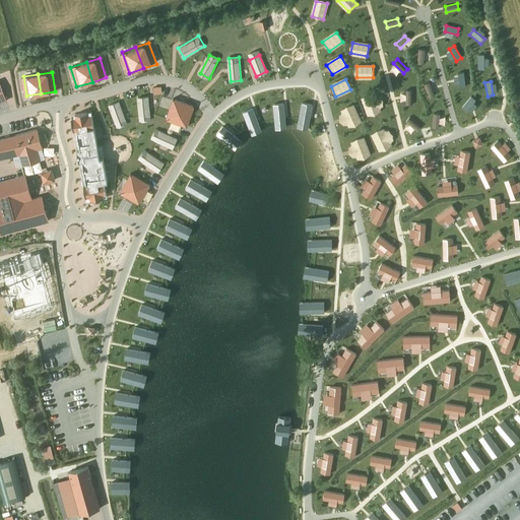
[(430,82),(424,84),(429,98),(434,95),(430,82)]
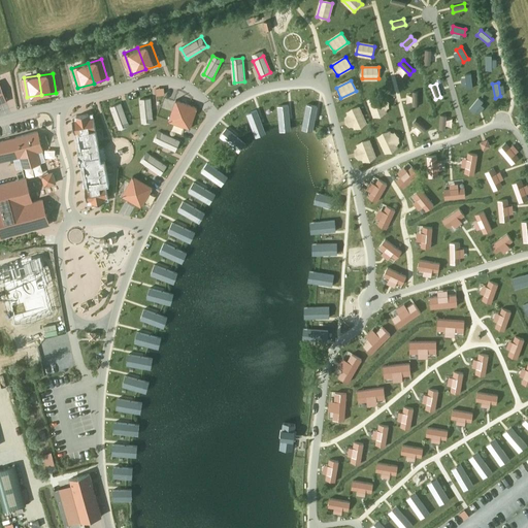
[(378,96),(368,99),(374,117),(386,113),(384,109),(389,107),(388,106),(390,106),(387,98),(386,99),(385,98),(381,100),(378,96)]
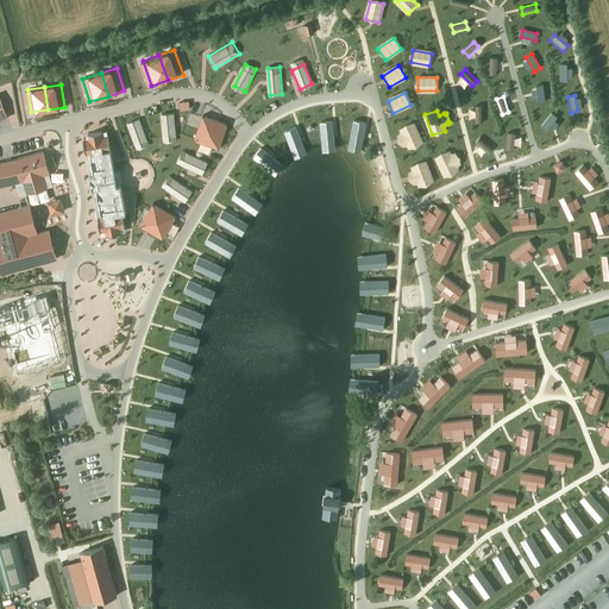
[(552,113),(541,126),(546,130),(557,118),(552,113)]
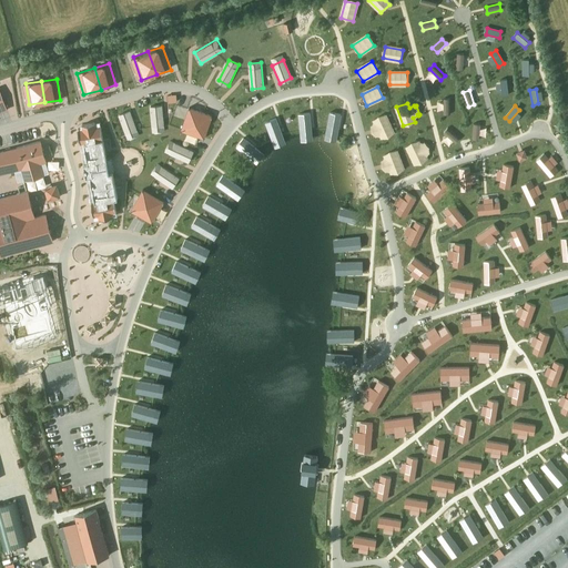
[(161,107),(151,108),(153,133),(164,132),(161,107)]
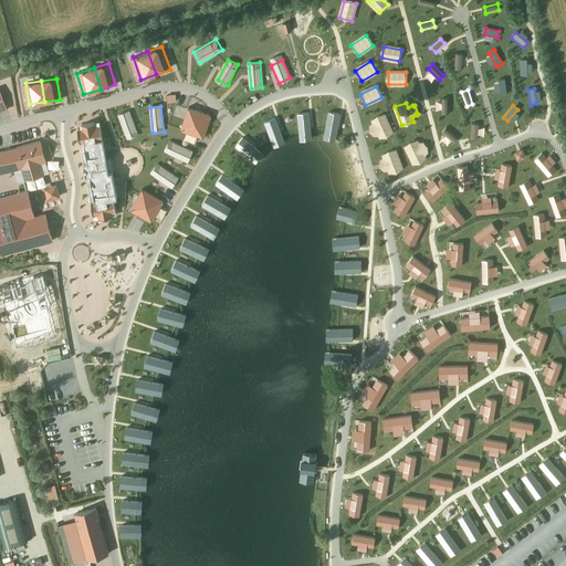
[(189,107),(185,118),(207,126),(211,115),(189,107)]
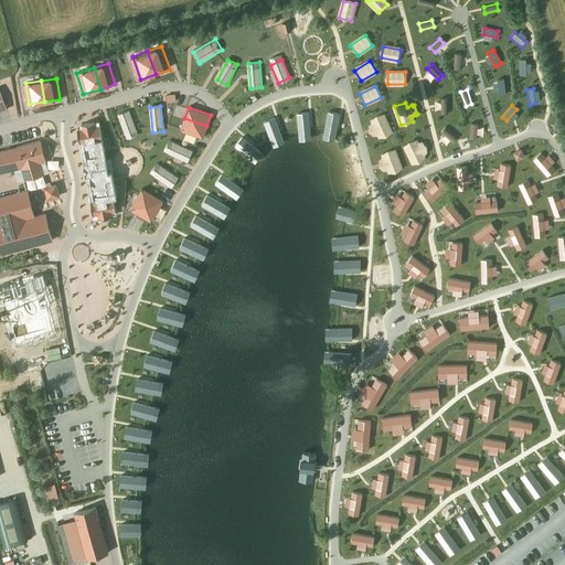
[(129,110),(118,115),(127,138),(138,135),(129,110)]
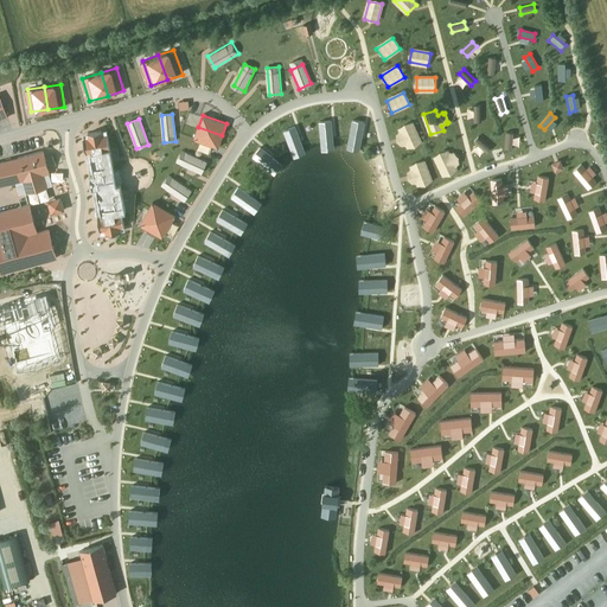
[(326,121),(319,122),(321,144),(327,142),(334,142),(332,121),(326,121)]
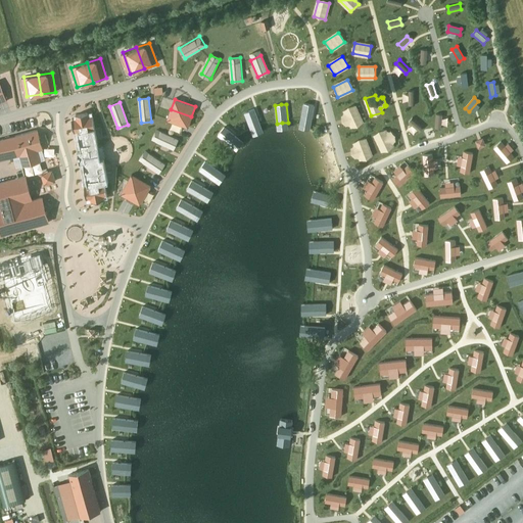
[(303,104),(300,122),(306,123),(312,124),(315,105),(310,104),(303,104)]
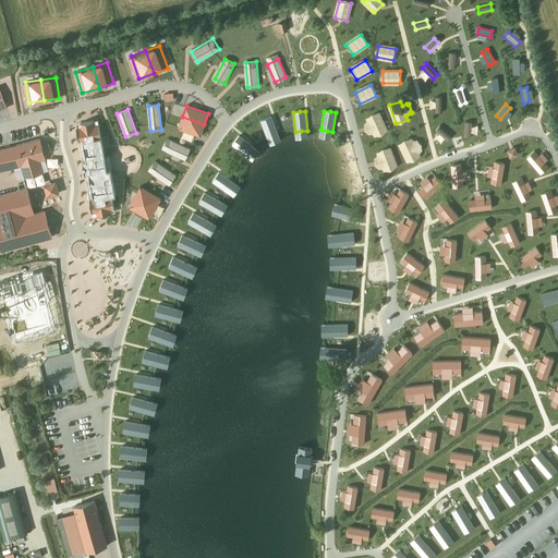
[(364,125),(363,125),(367,134),(368,133),(368,134),(374,132),(375,135),(386,131),(377,113),(367,118),(368,122),(364,124),(364,125)]
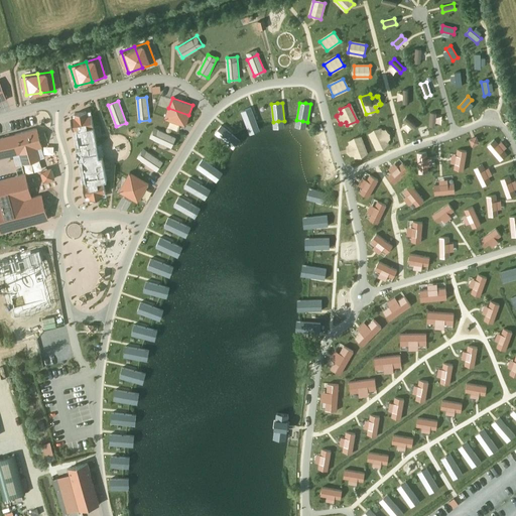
[(168,108),(164,118),(185,126),(188,115),(168,108)]
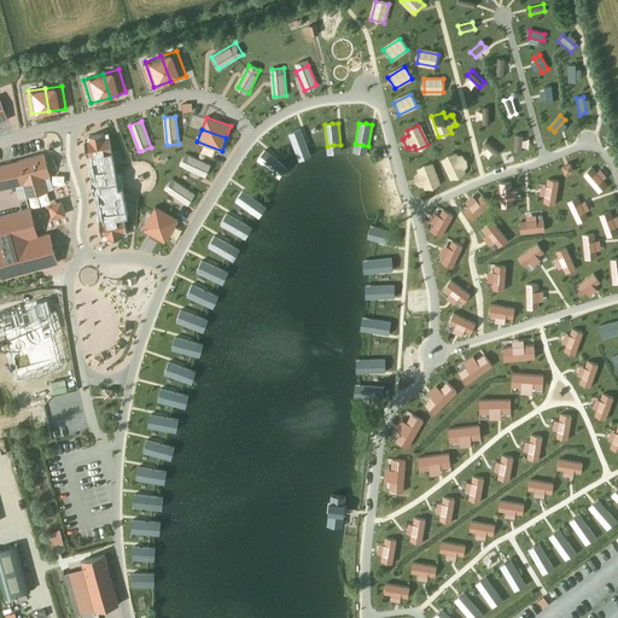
[(296,130),(289,133),(296,153),(303,151),(309,150),(302,129),(296,130)]
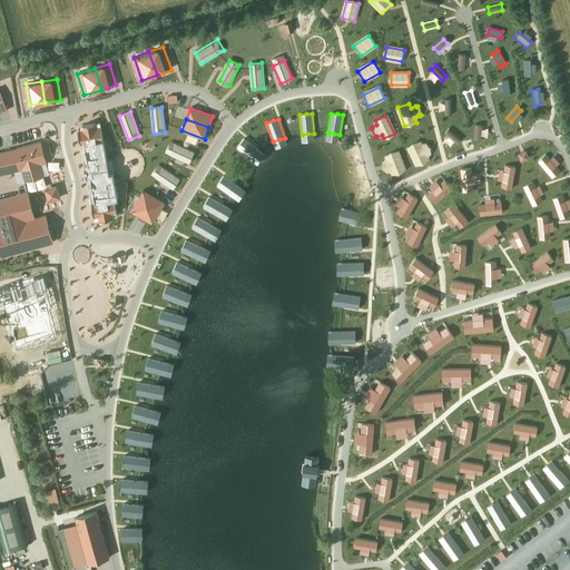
[(84,130),(78,131),(80,145),(85,144),(104,140),(101,127),(97,128),(96,124),(82,126),(84,130)]
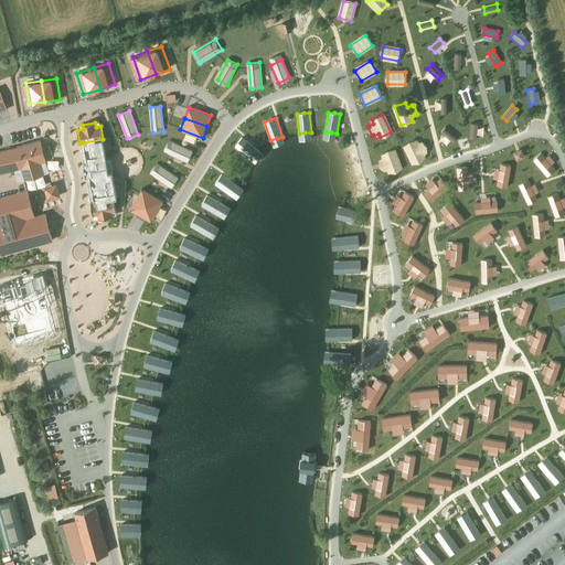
[(445,127),(441,132),(454,142),(457,137),(445,127)]
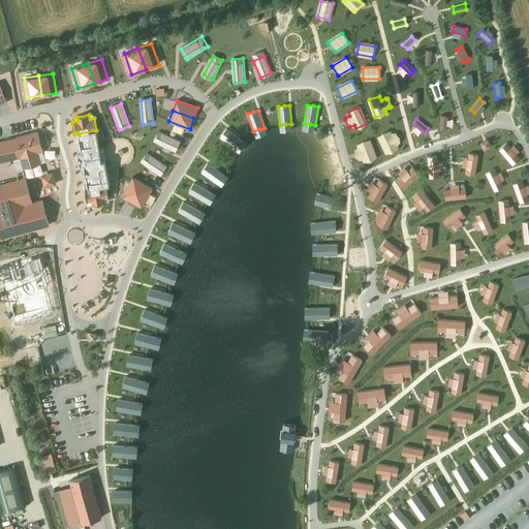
[(223,132),(220,136),(234,149),(238,145),(242,141),(227,128),(223,132)]
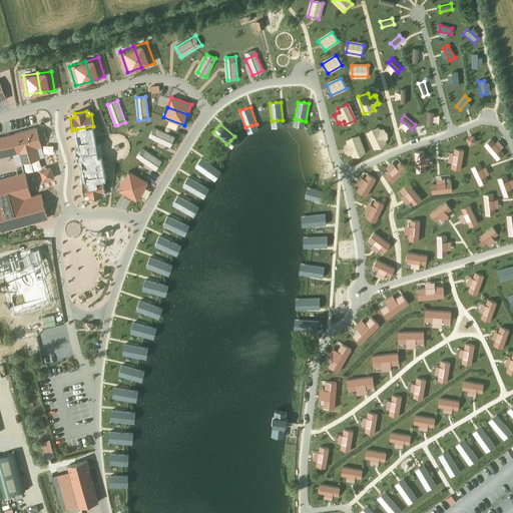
[(93,126),(76,129),(78,141),(80,148),(97,145),(93,126)]
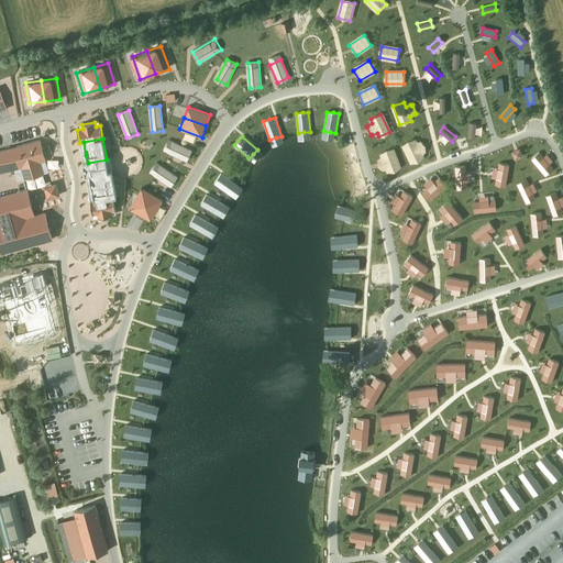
[(40,140),(0,151),(0,172),(22,167),(25,178),(43,174),(40,162),(45,161),(40,140)]
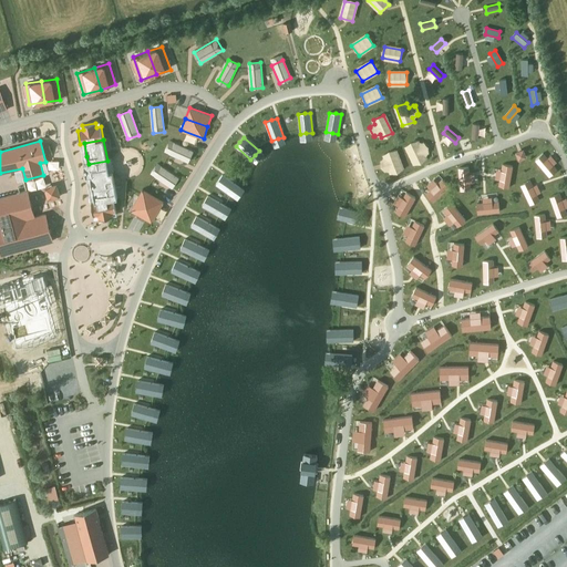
[(169,141),(165,152),(188,162),(193,152),(169,141)]
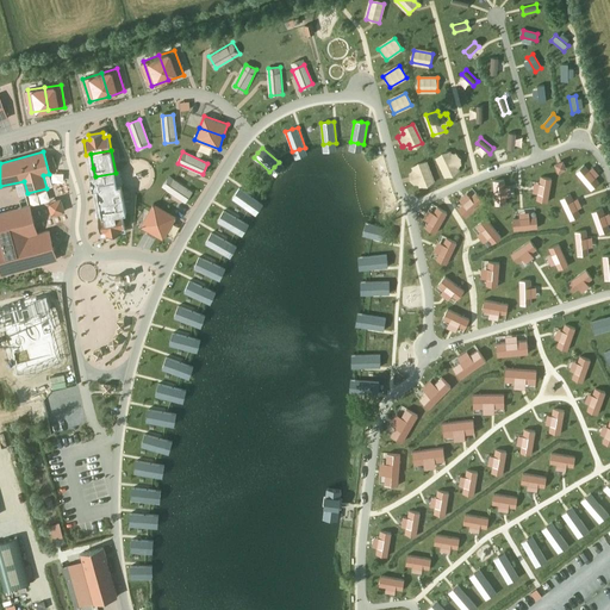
[(449,151),(437,157),(447,176),(458,172),(456,167),(461,165),(461,163),(462,162),(458,154),(456,155),(456,154),(450,156),(449,151)]
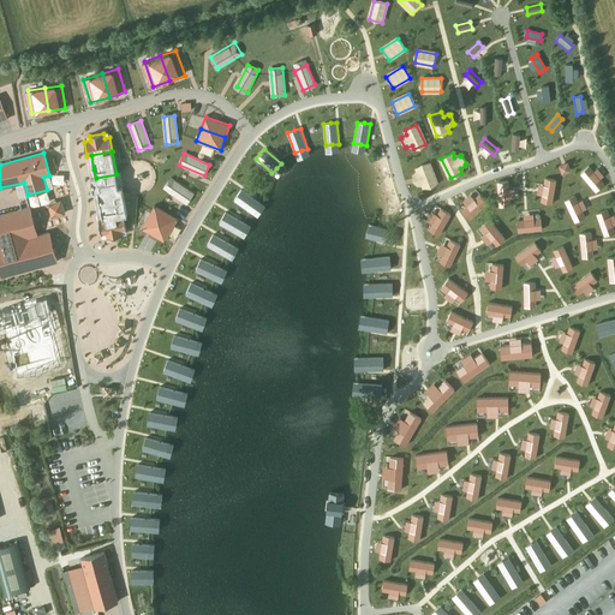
[(413,175),(412,177),(415,185),(417,185),(423,184),(424,189),(436,184),(429,163),(417,168),(418,173),(413,174),(413,175)]
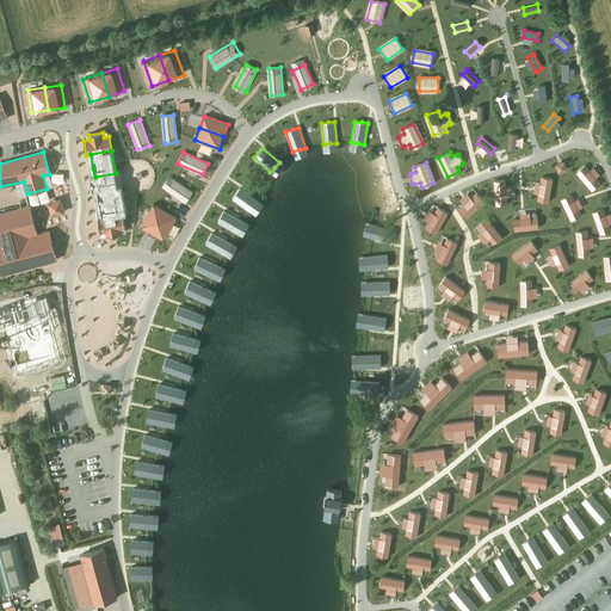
[(585,166),(576,172),(592,191),(600,184),(585,166)]
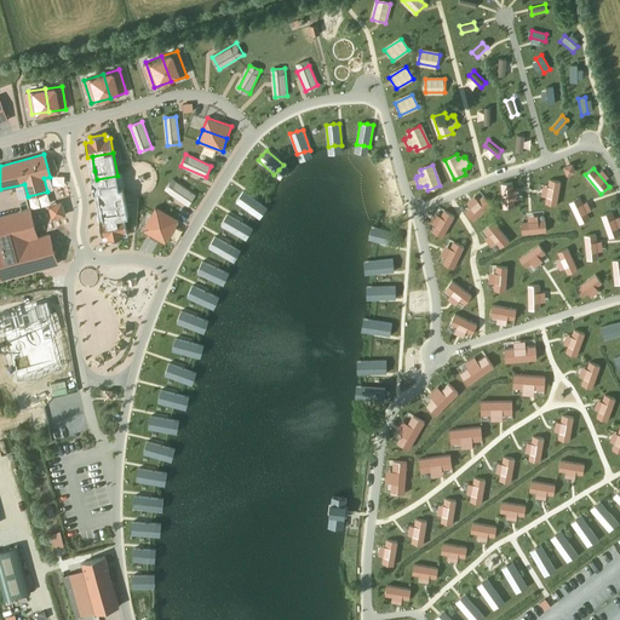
[(97,179),(92,179),(95,194),(99,193),(120,189),(118,176),(97,179)]
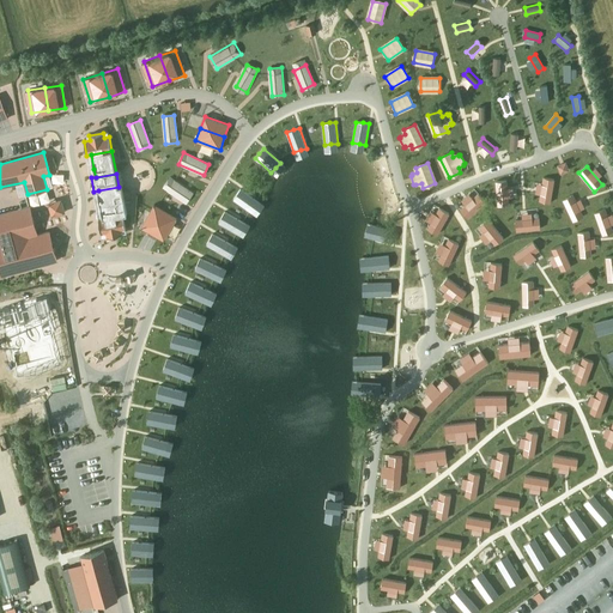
[(170,177),(163,187),(186,202),(193,193),(170,177)]
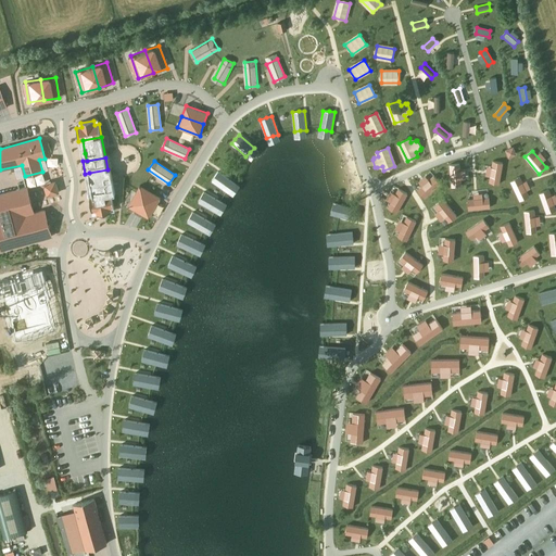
[(493,161),(489,182),(498,185),(503,163),(493,161)]
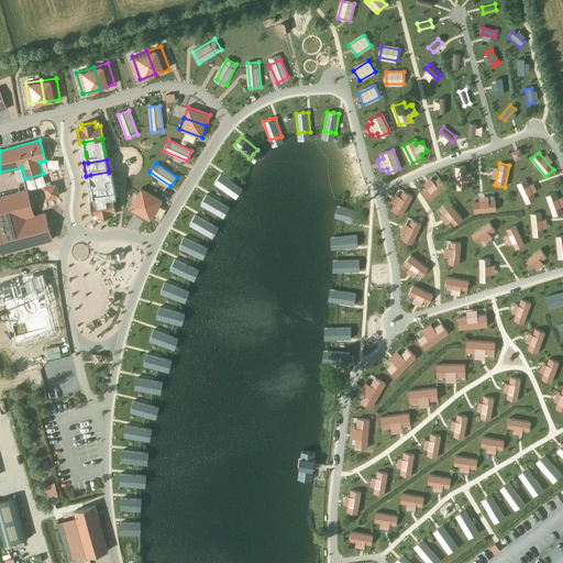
[(465,166),(455,167),(457,189),(467,188),(465,166)]
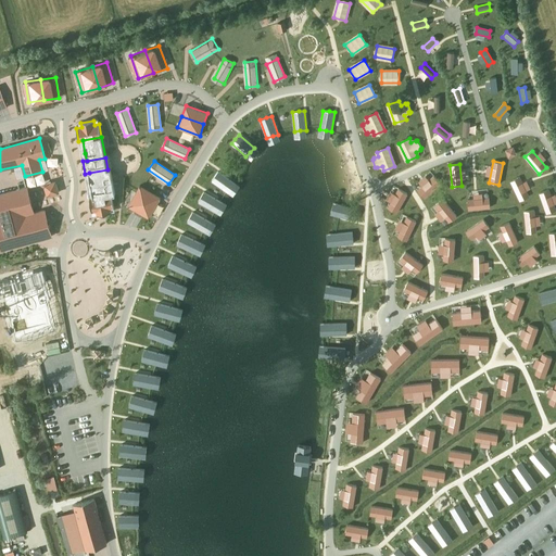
[(108,169),(89,173),(91,186),(113,181),(111,168),(108,169)]
